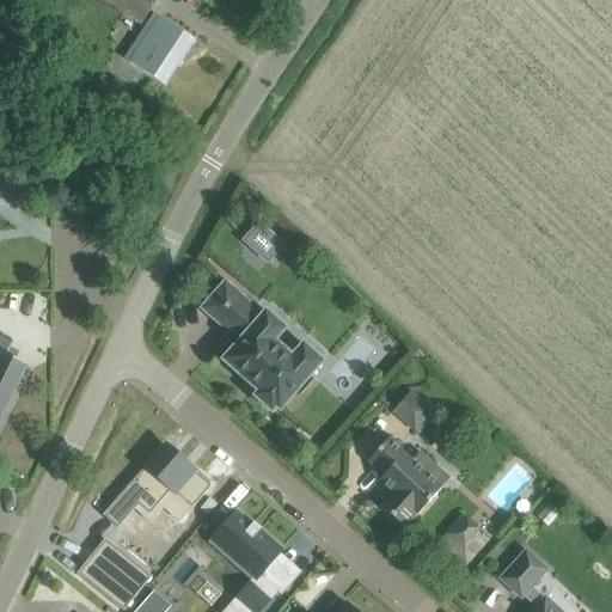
[(106,0),(142,24),(157,0),(106,0)]
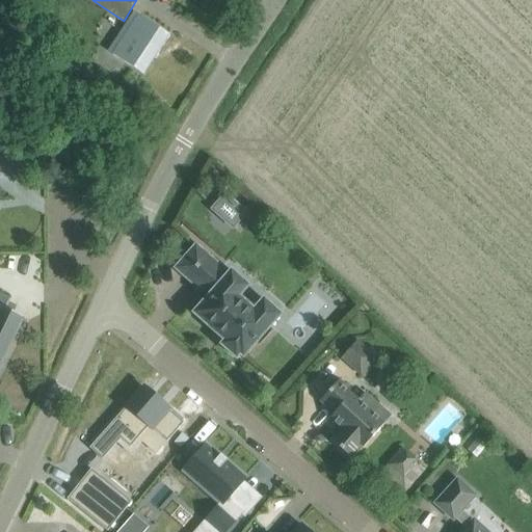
[(170,35),(139,15),(113,55),(144,75),(170,35)]
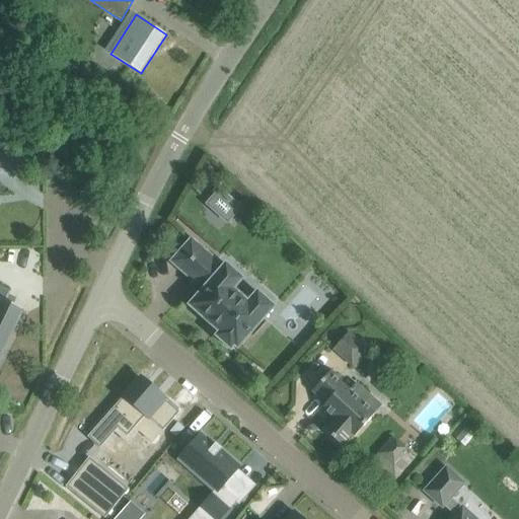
[(224,193),(209,208),(216,215),(221,208),(223,210),(226,206),(225,205),(230,198),(224,193)]
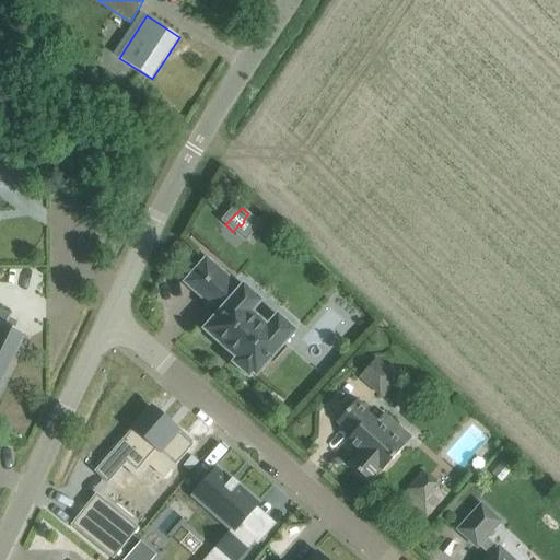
[(233,362),(248,376),(253,372),(256,374),(295,330),(278,315),(267,326),(251,312),(260,300),(243,284),(241,288),(207,258),(186,282),(220,312),(205,329),(237,358),(233,362)]
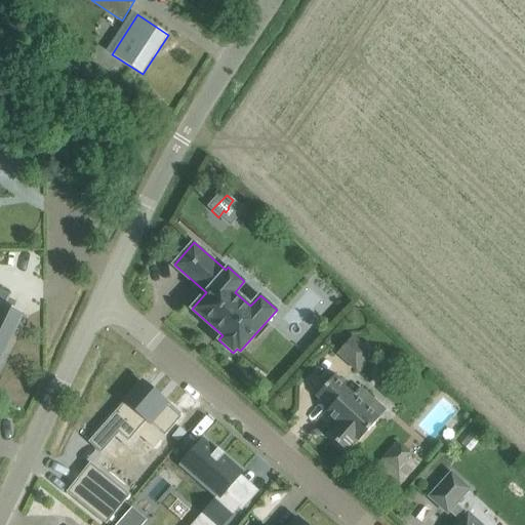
[(0,359),(23,313),(6,305),(10,296),(0,290),(0,359)]
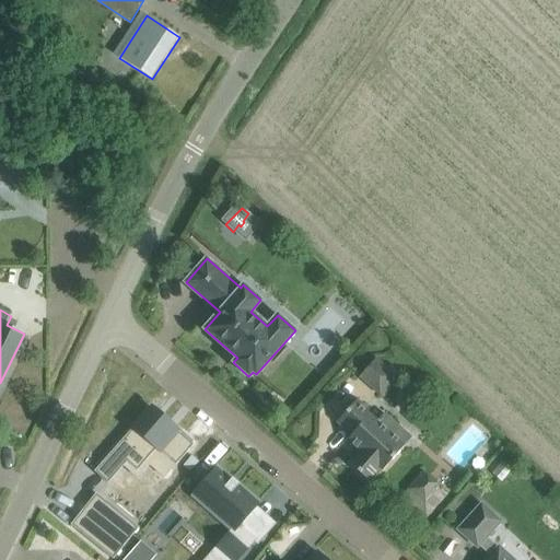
[(391,364),(387,368),(376,357),(359,377),(380,396),(381,395),(384,398),(404,375),(391,364)]
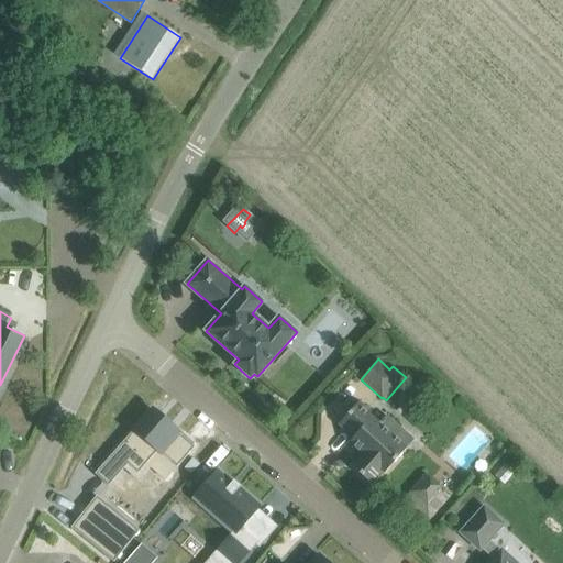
[(414,440),(400,428),(386,416),(381,421),(359,401),(339,424),(353,438),(350,442),(361,452),(349,465),(372,485),(384,473),(385,473),(414,440)]
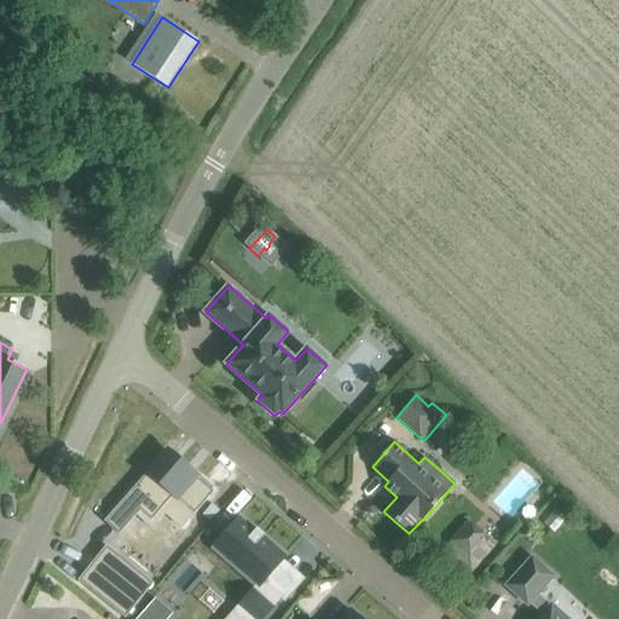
[(168,450),(105,521),(120,534),(140,510),(152,520),(174,495),(196,514),(215,491),(168,450)]
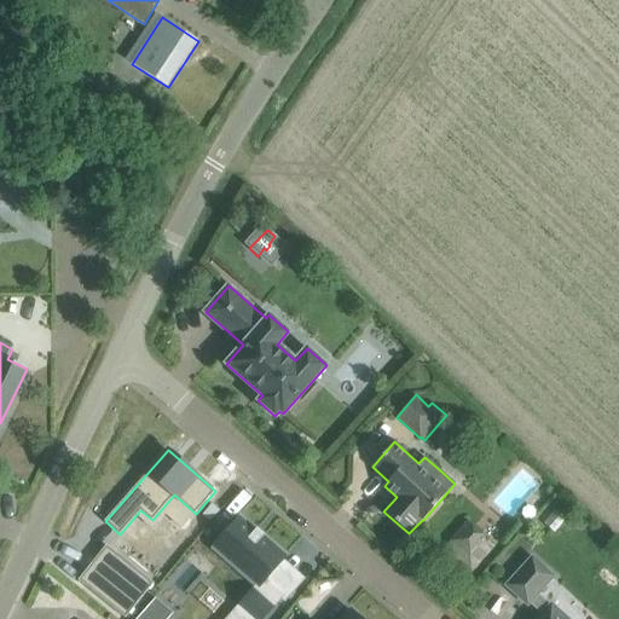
[(241,516),(213,548),(255,585),(256,585),(238,606),(253,618),(262,618),(275,606),(281,599),(293,585),(275,570),(283,559),(287,555),(265,536),(262,537),(255,530),(241,516)]
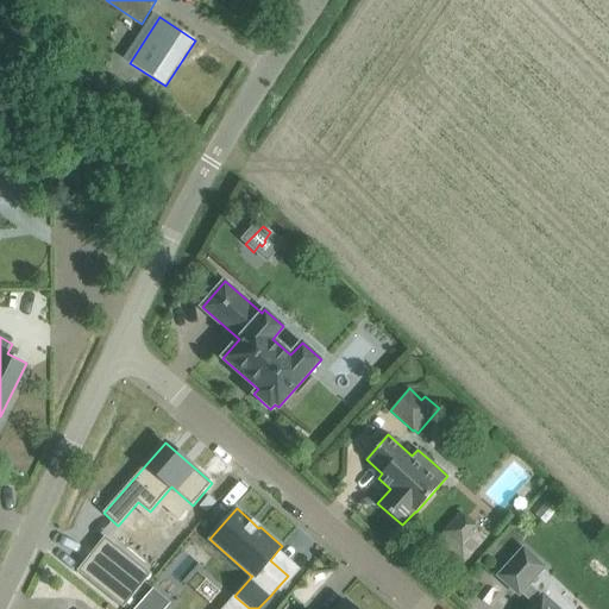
[(460,513),(438,539),(464,562),(485,535),(460,513)]
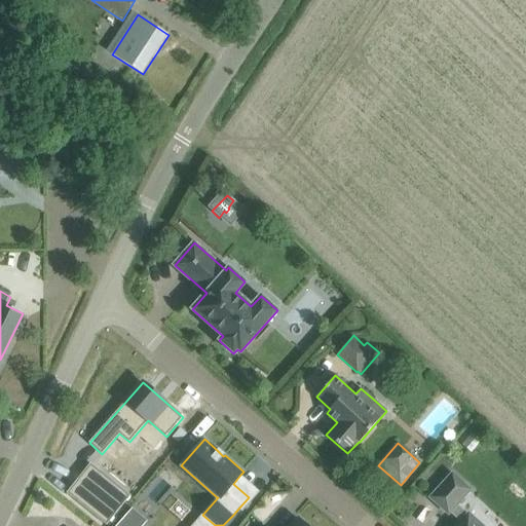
[(130,495),(90,463),(66,493),(107,525),(130,495)]
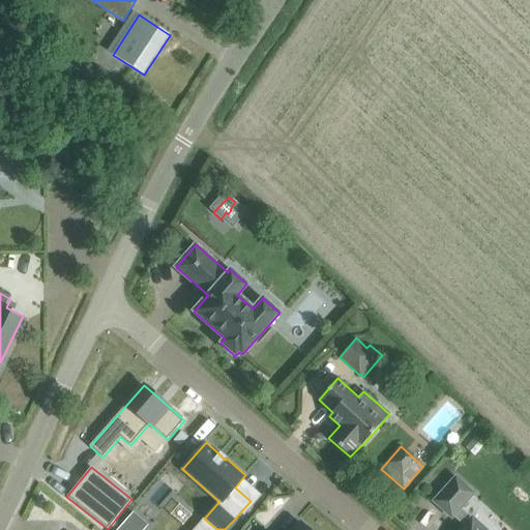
[(486,529),(472,518),(471,518),(460,508),(474,494),(455,476),(433,501),(451,518),(453,516),(464,526),(460,529),(486,529)]
